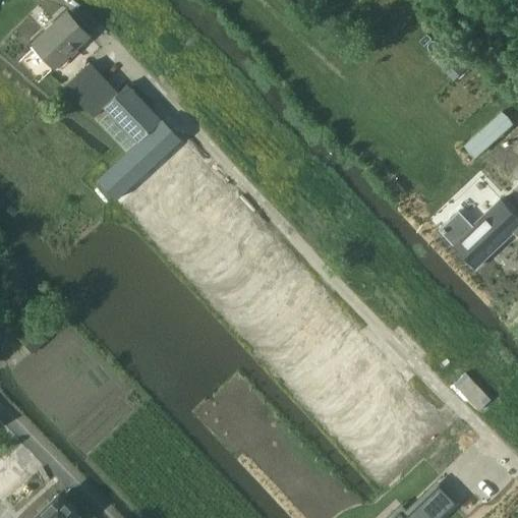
[(51,69),(85,39),(64,14),(31,46),(51,69)]
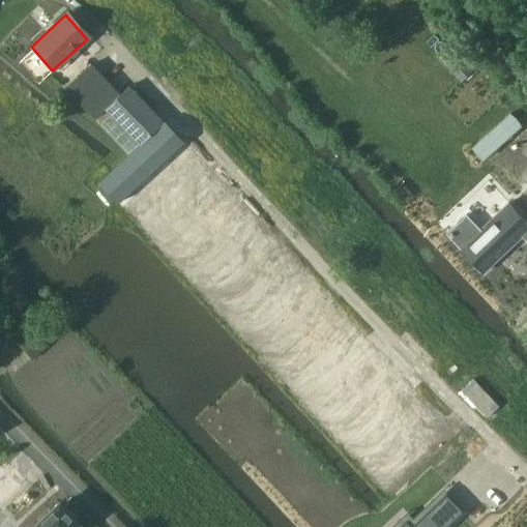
[(446,65),(461,81),(475,67),(461,52),(446,65)]
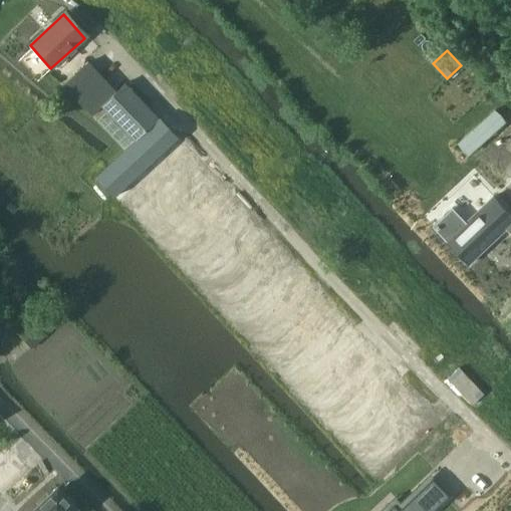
[(123,151),(96,176),(155,239),(159,235),(153,228),(176,207),(171,202),(188,186),(192,190),(210,174),(125,81),(117,89),(90,60),(63,84),(123,151)]
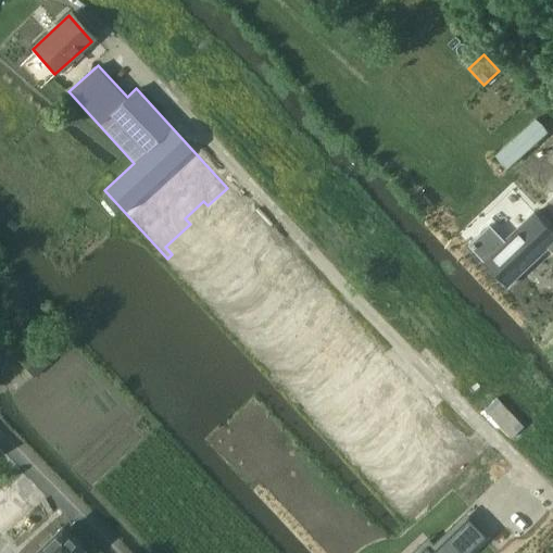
[(493,156),(531,198),(552,177),(552,133),(537,116),(493,156)]
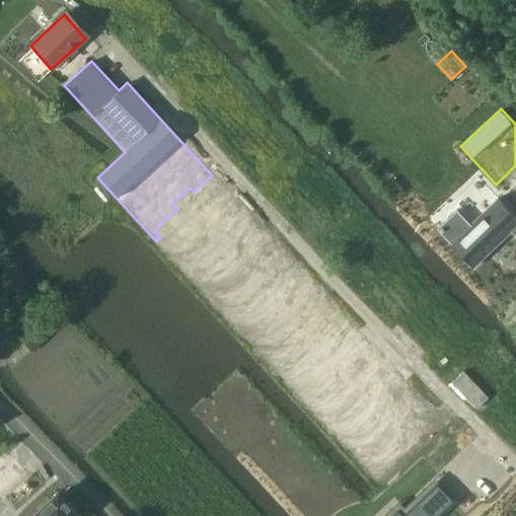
[(513,237),(515,234),(515,222),(496,201),(468,227),(454,212),(434,231),(470,270),(508,233),(513,238),(513,237)]
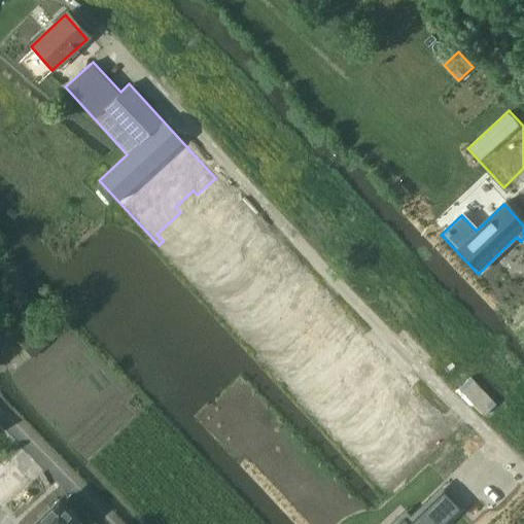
[(346,395),(341,397),(336,384),(324,372),(320,374),(309,371),(300,360),(288,365),(264,360),(384,490),(392,486),(453,430),(377,348),(364,346),(355,324),(353,335),(363,346),(360,359),(364,360),(381,395),(375,397),(384,407),(383,410),(396,438),(378,418),(379,415),(371,414),(360,402),(351,399),(346,395)]
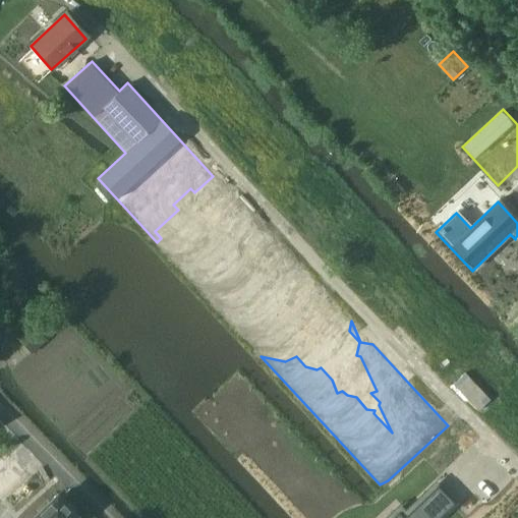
[(463,376),(451,387),(476,413),(487,402),(463,376)]
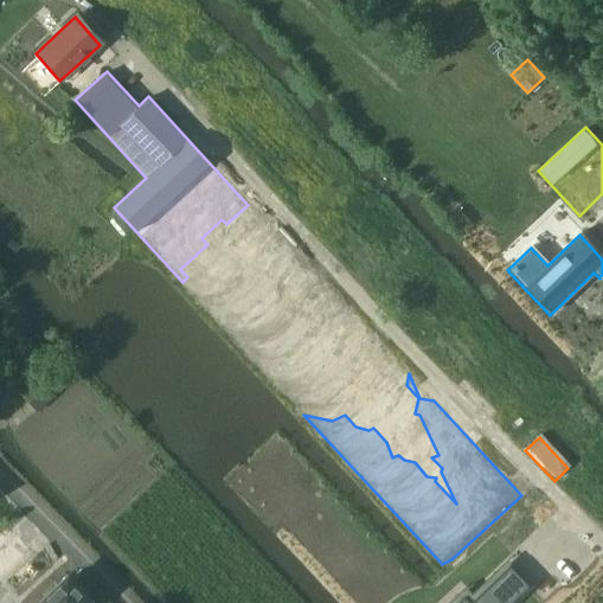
[(0,581),(24,558),(0,534),(0,581)]
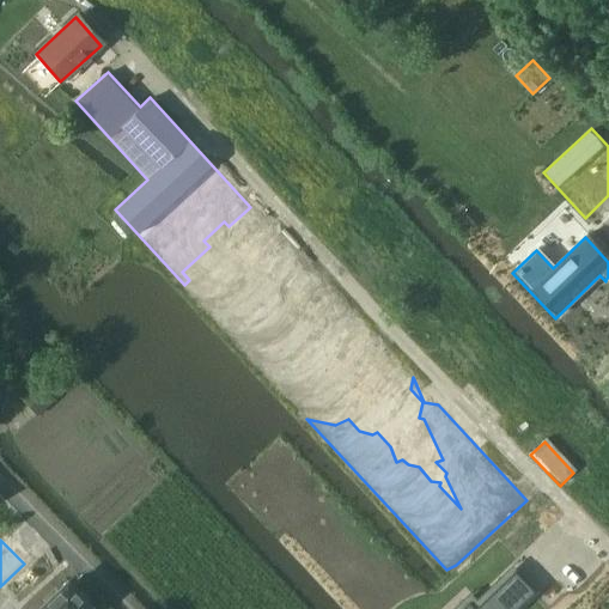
[(516,608),(533,594),(512,573),(476,608),(469,608),(466,604),(461,608),(516,608)]
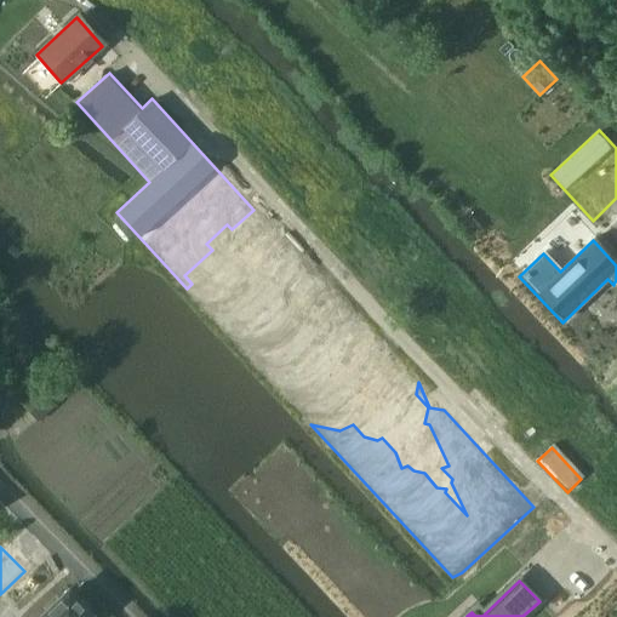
[(87,616),(90,615),(67,592),(40,616),(87,616)]
